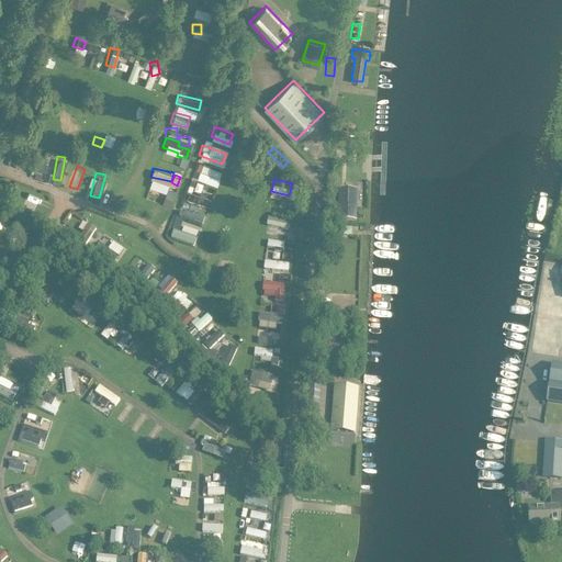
[(145,197),(170,203),(175,186),(166,183),(164,192),(146,189),(145,197)]
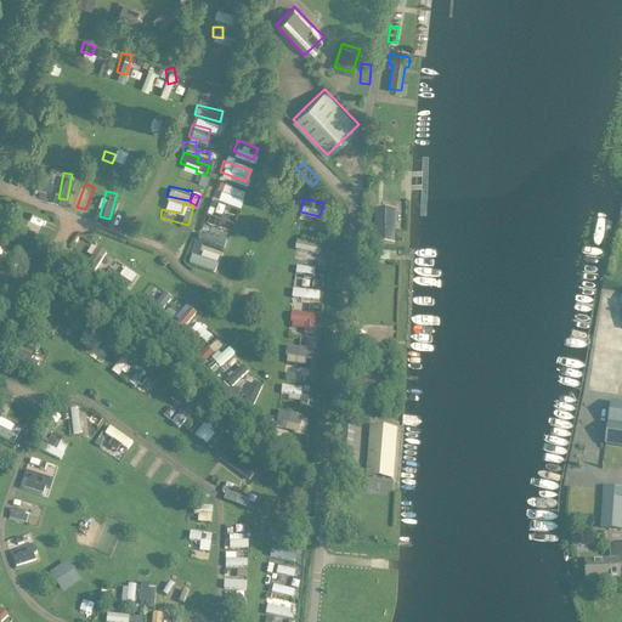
[(18,214),(33,222),(38,214),(23,205),(18,214)]
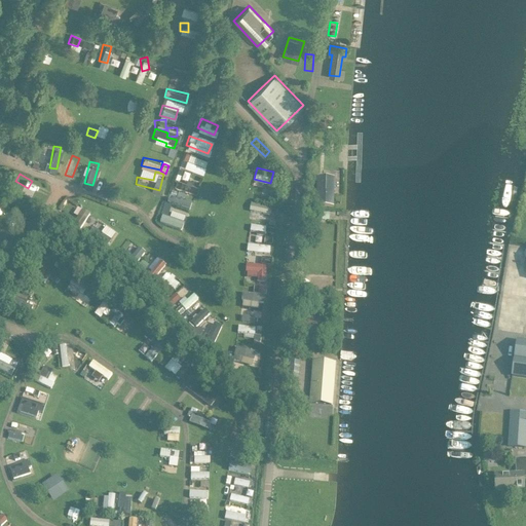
[(317,178),(317,179),(316,207),(333,207),(334,178),(317,178)]
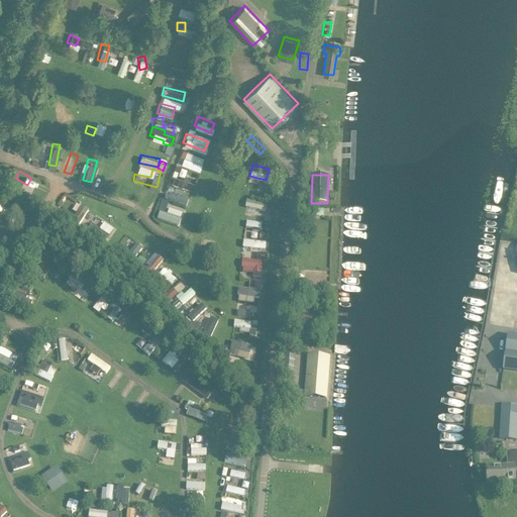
[(142,196),(146,201),(153,196),(150,191),(142,196)]
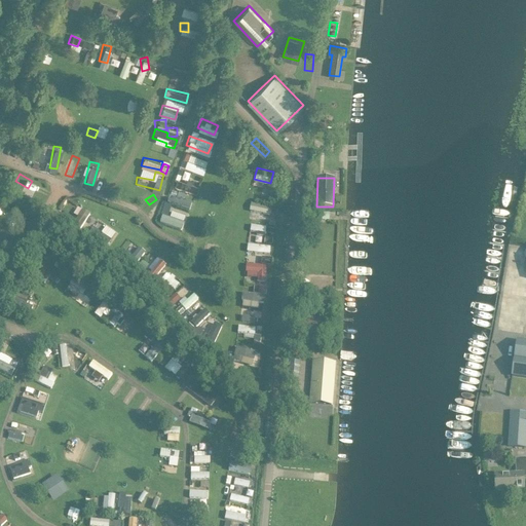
[(188,207),(190,199),(174,194),(172,201),(188,207)]
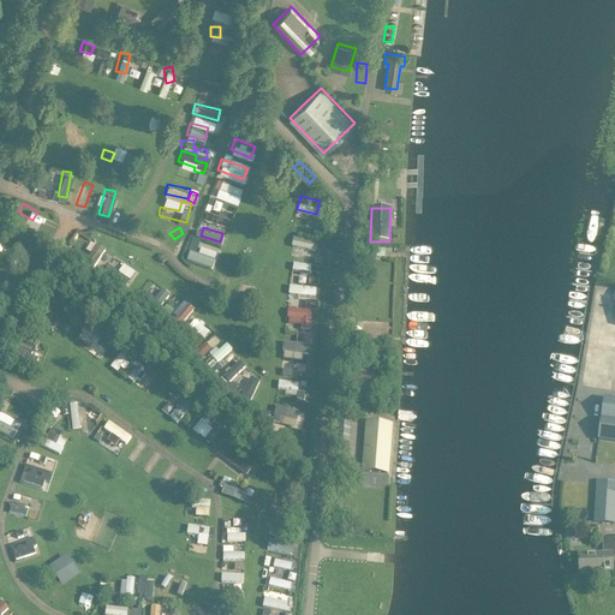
[(304,240),(302,251),(315,256),(318,245),(304,240)]
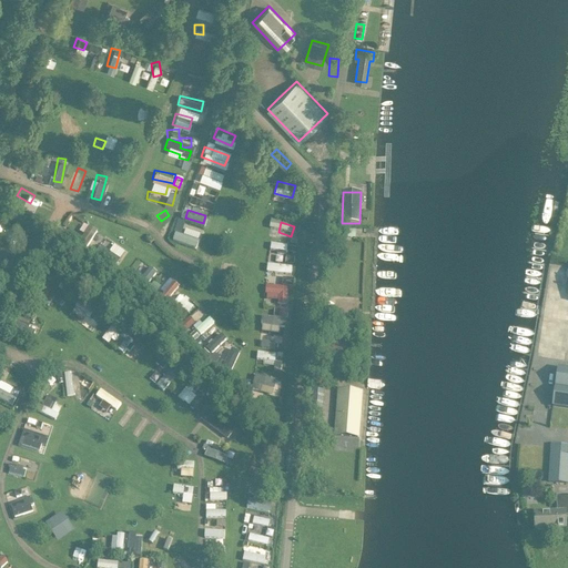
[(82,242),(81,244),(87,247),(98,229),(88,223),(79,240),(82,242)]
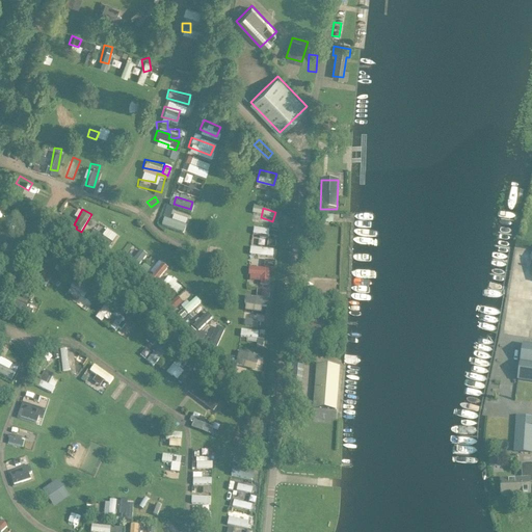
[(160,227),(183,235),(185,228),(163,220),(160,227)]
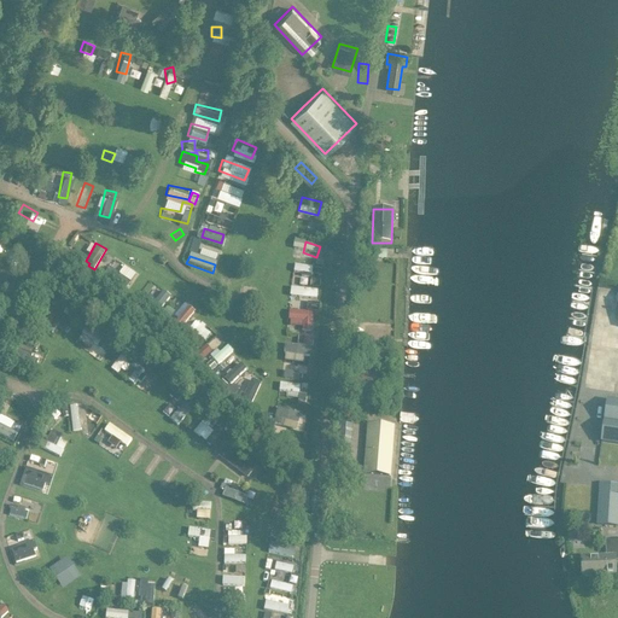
[(117,272),(129,280),(135,272),(123,263),(117,272)]
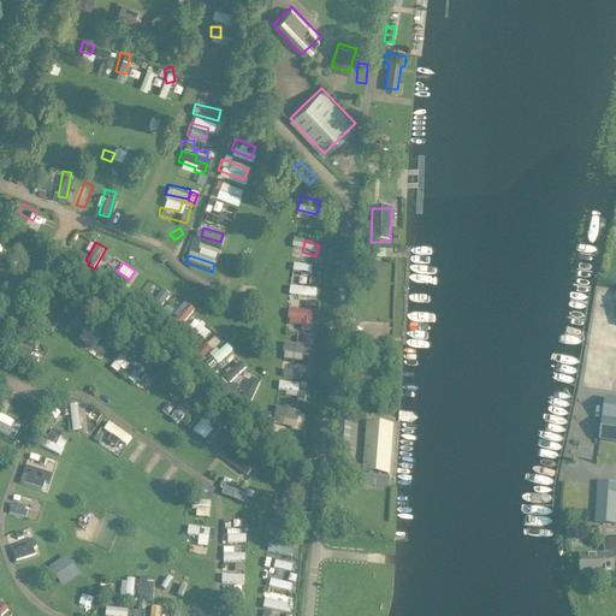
[(315,295),(315,285),(290,284),(289,294),(315,295)]
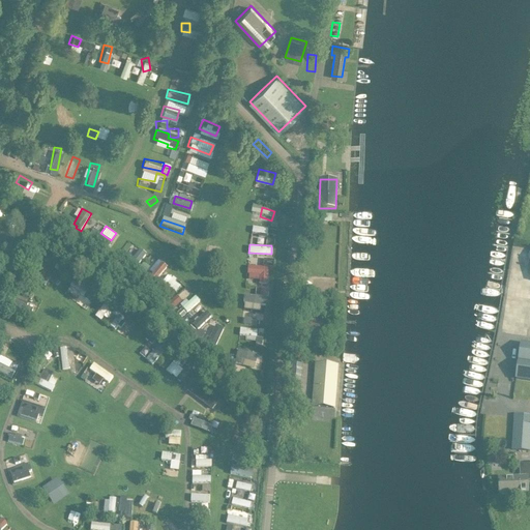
[(134,259),(139,249),(130,245),(125,255),(134,259)]
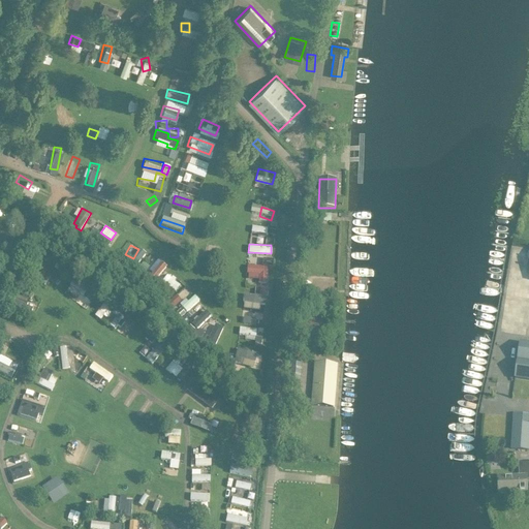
[(157,258),(145,275),(154,282),(166,265),(157,258)]
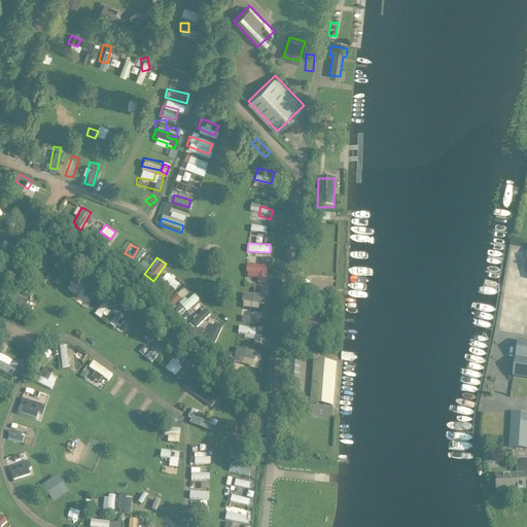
[(266,265),(272,265),(272,258),(252,257),(252,262),(246,262),(245,273),(266,273),(266,265)]
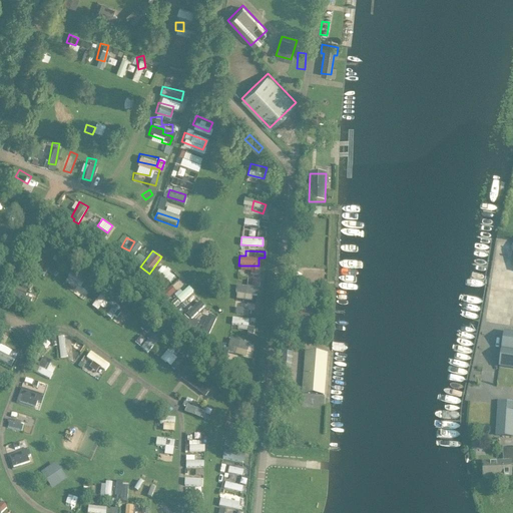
[(47,272),(48,265),(39,264),(38,271),(47,272)]
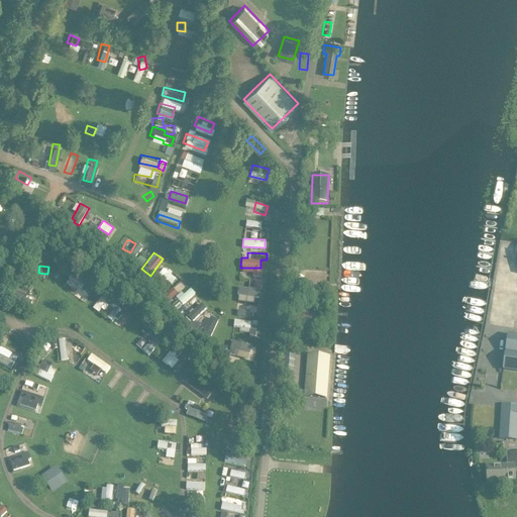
[(168,288),(181,277),(175,270),(162,281),(168,288)]
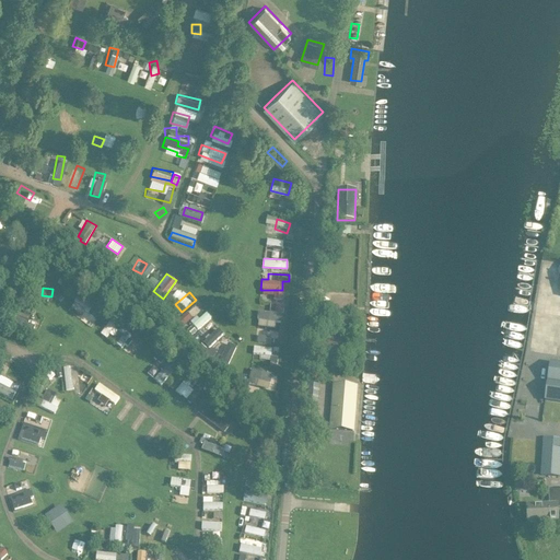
[(205,310),(194,319),(200,327),(211,318),(205,310)]
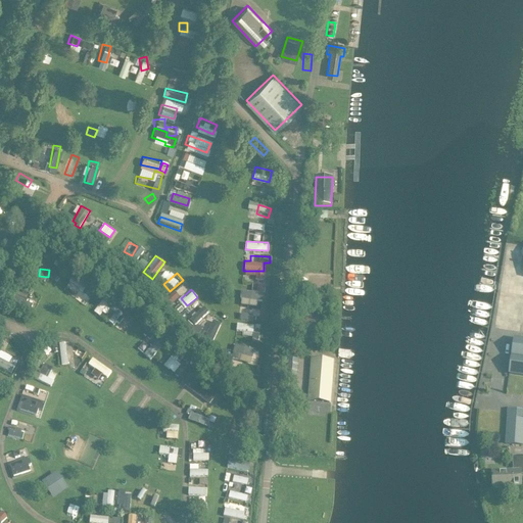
[(239,298),(250,299),(251,289),(240,289),(239,298)]
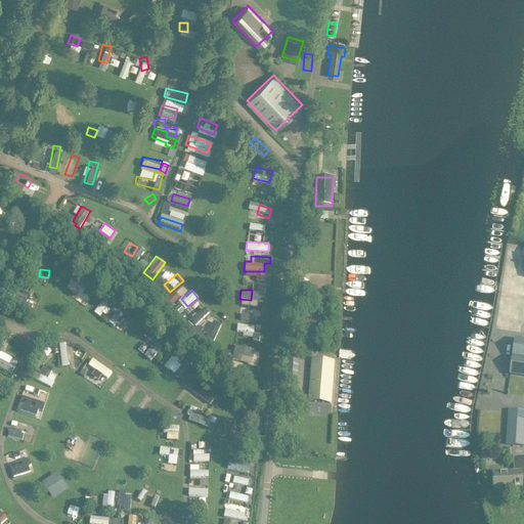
[(99,315),(107,302),(101,298),(93,311),(99,315)]
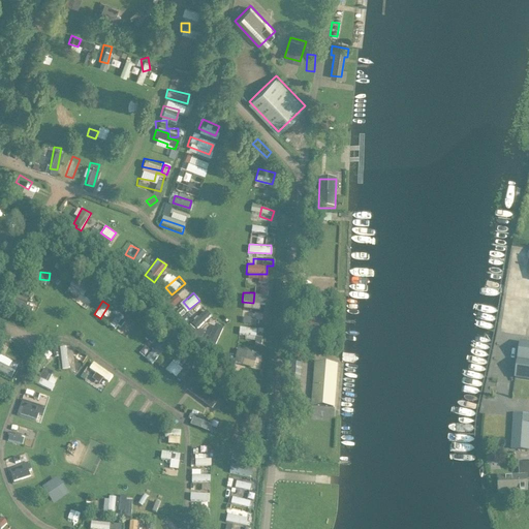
[(201,327),(210,315),(205,310),(195,321),(201,327)]
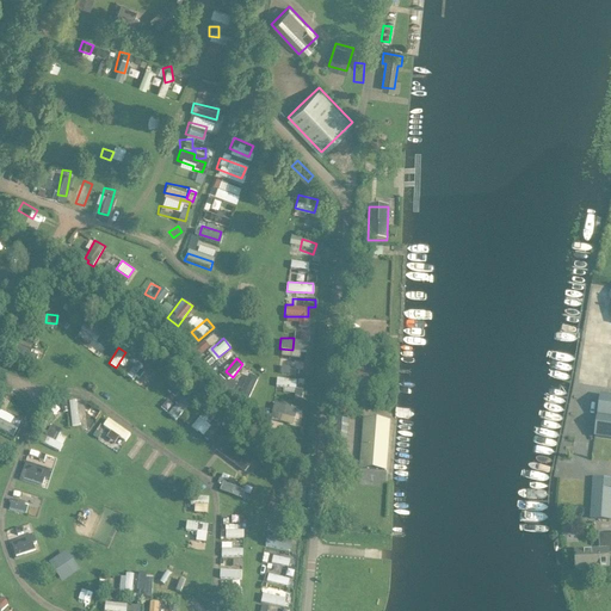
[(283,365),(282,374),(292,375),(294,366),(283,365)]
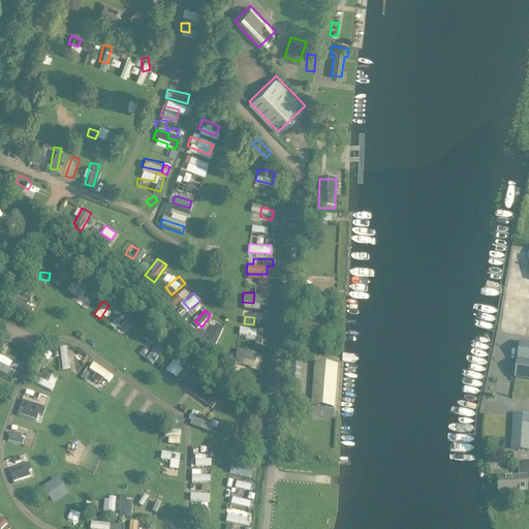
[(241,327),(238,336),(253,340),(256,331),(241,327)]
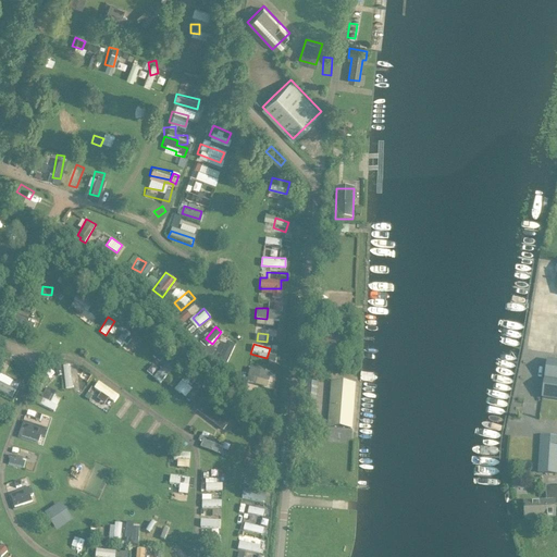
[(145,367),(151,371),(161,357),(155,353),(145,367)]
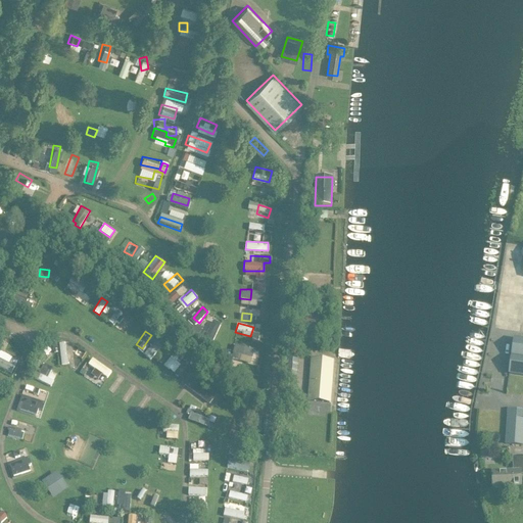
[(522,339),(514,338),(510,373),(522,375),(522,339)]
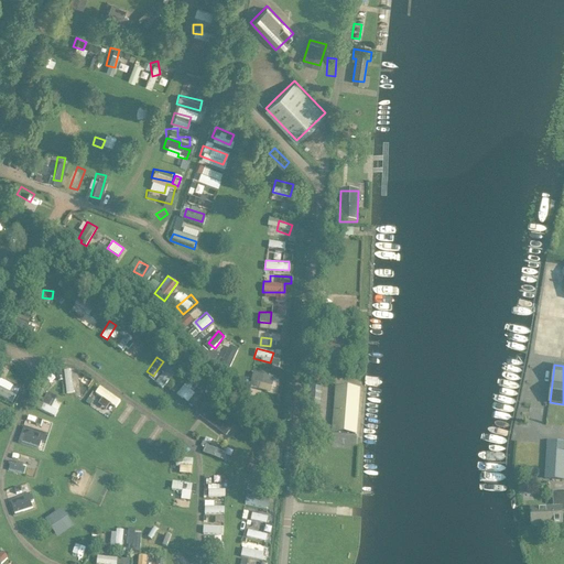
[(63,368),(64,392),(75,391),(74,368),(63,368)]
